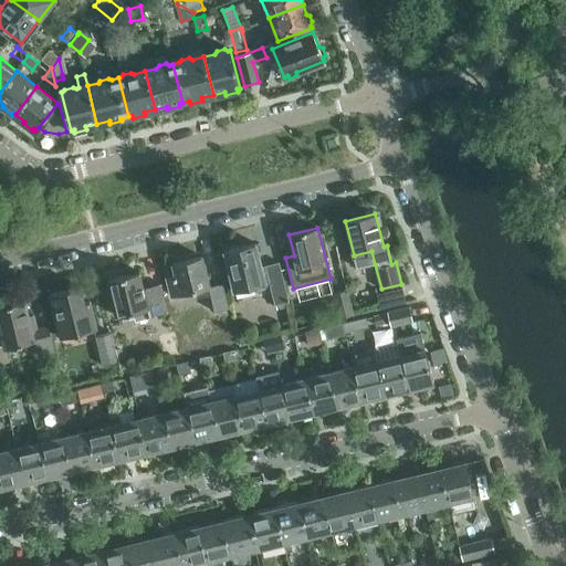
[(234,292),(270,283),(275,305),(289,302),(280,262),(261,266),(255,243),(224,251),(234,292)]
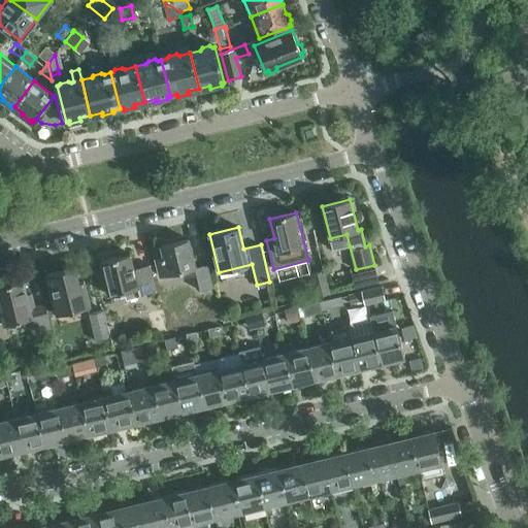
[(156,259),(160,276),(183,271),(185,277),(196,274),(200,291),(212,288),(206,264),(195,267),(188,239),(161,245),(164,257),(156,259)]
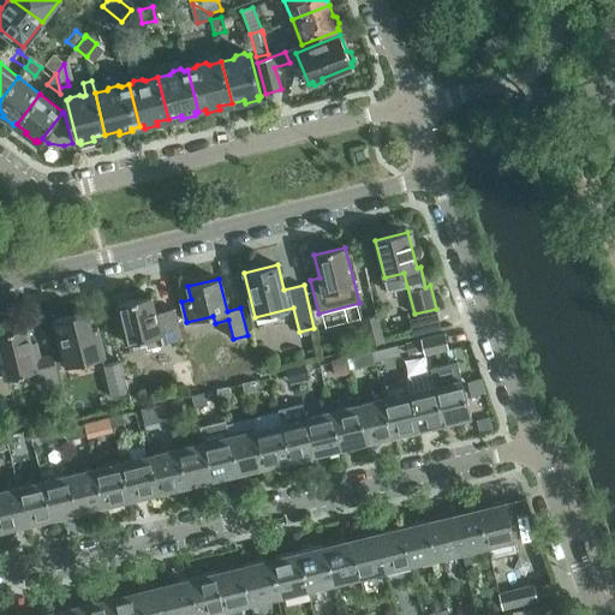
[(117,304),(127,344),(145,339),(148,347),(183,339),(174,308),(156,312),(151,294),(117,304)]
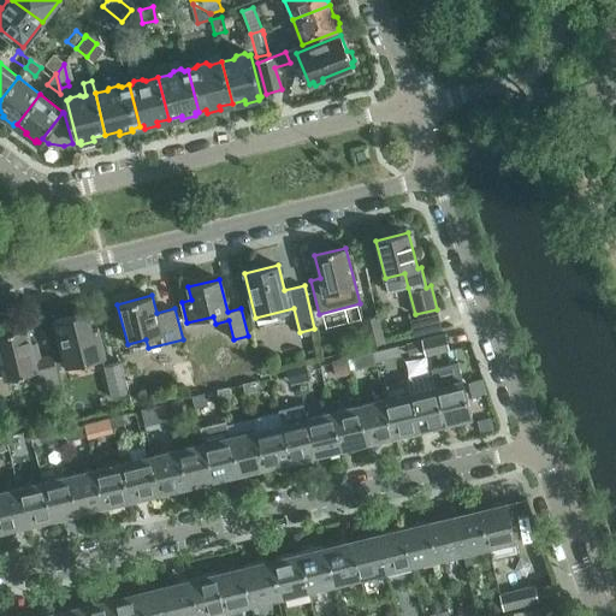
[(54,319),(65,367),(105,356),(99,327),(93,329),(88,312),(54,319)]
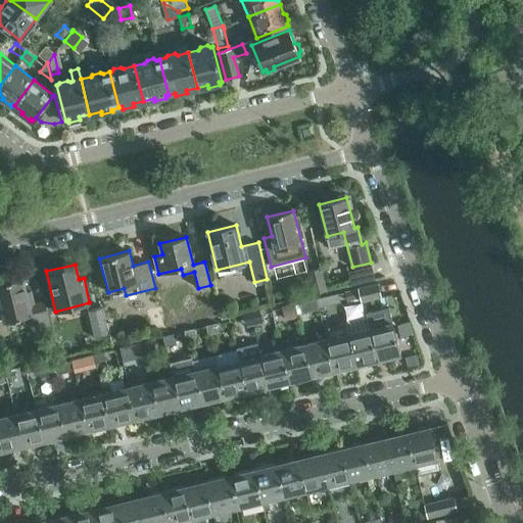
[(375,279),(375,277),(372,267),(348,272),(351,285),(375,279)]
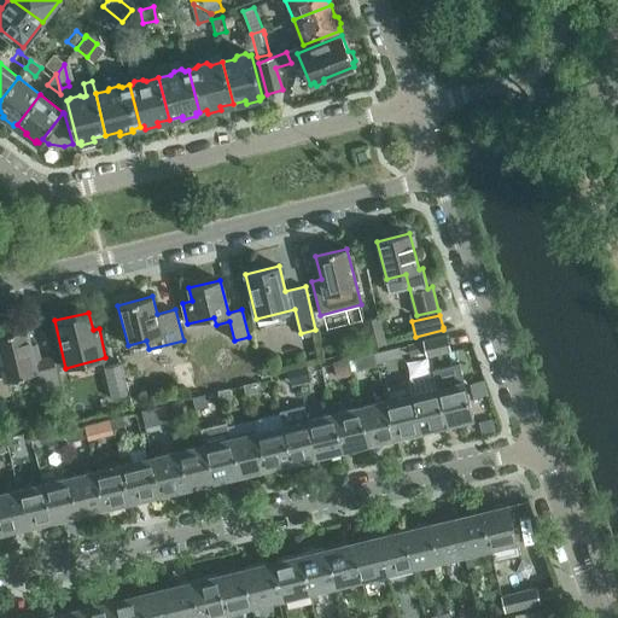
[(365,320),(371,348),(386,344),(379,316),(365,320)]
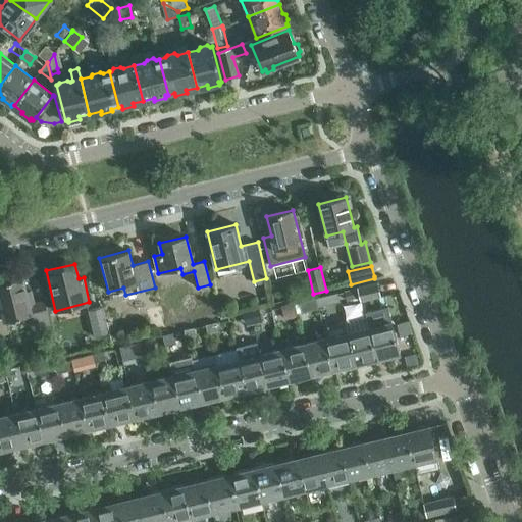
[(0,302),(4,318),(0,319),(0,333),(7,332),(5,320),(10,319),(11,321),(25,317),(27,315),(32,314),(35,327),(50,323),(45,301),(34,303),(31,290),(27,291),(22,276),(0,281),(0,302)]
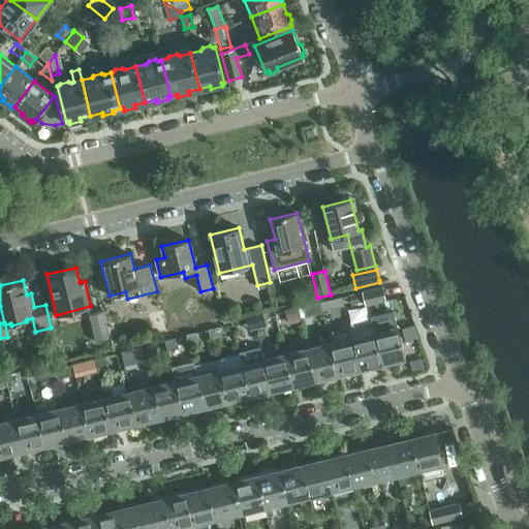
[(367,304),(375,332),(383,364),(392,362),(393,364),(403,361),(402,359),(405,359),(397,327),(384,330),(377,302),(385,300),(382,287),(362,292),(364,301),(365,305),(367,304)]
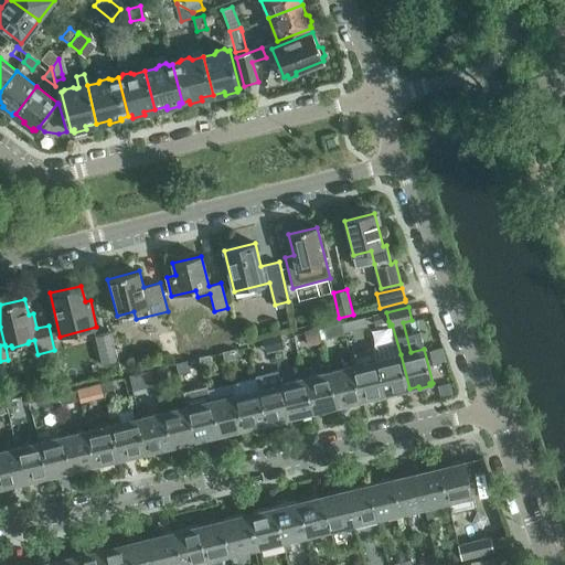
[(379,323),(388,321),(386,312),(376,315),(379,323)]
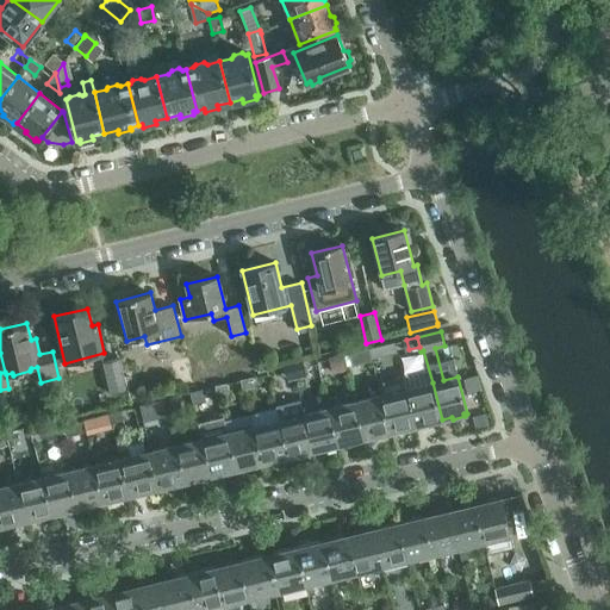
[(394,342),(369,348),(372,358),(397,352),(394,342)]
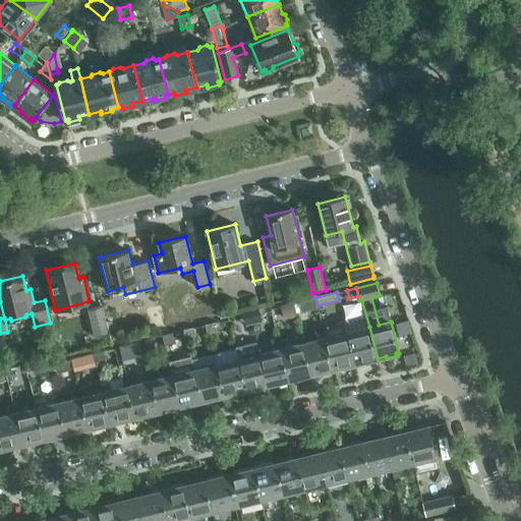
[(317,305),(315,297),(298,302),(300,311),(319,307),(317,305)]
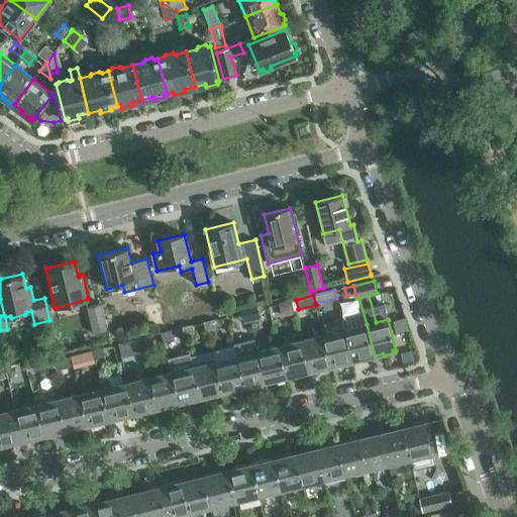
[(282,303),(285,316),(294,314),(293,309),(291,301),(282,303)]
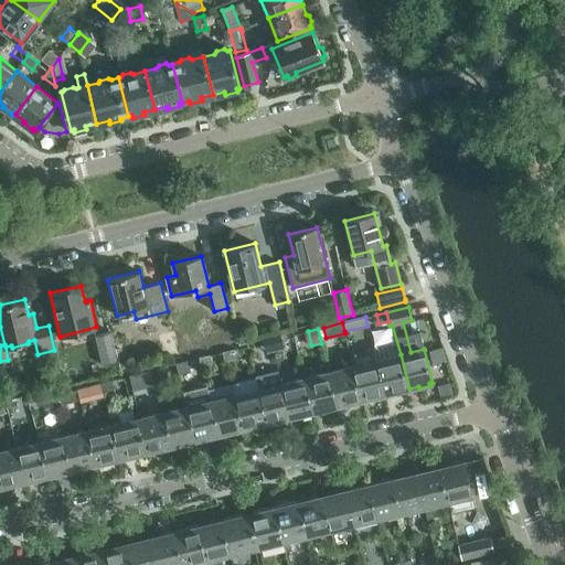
[(95,336),(102,364),(118,361),(110,332),(95,336)]
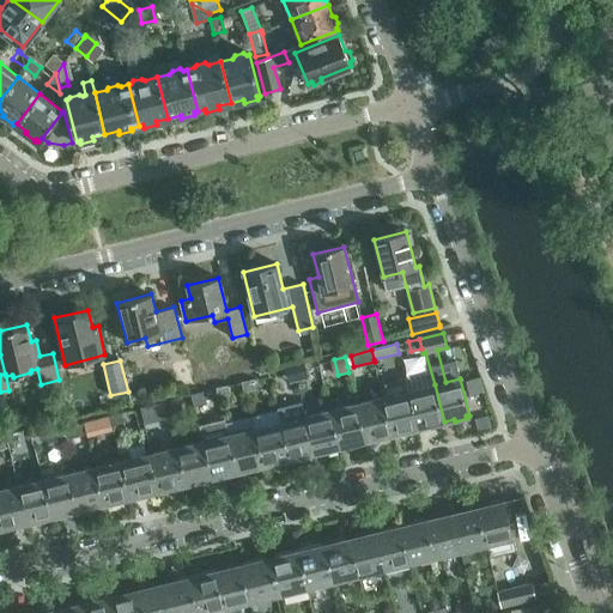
[(303,362),(293,364),(297,376),(305,372),(303,362)]
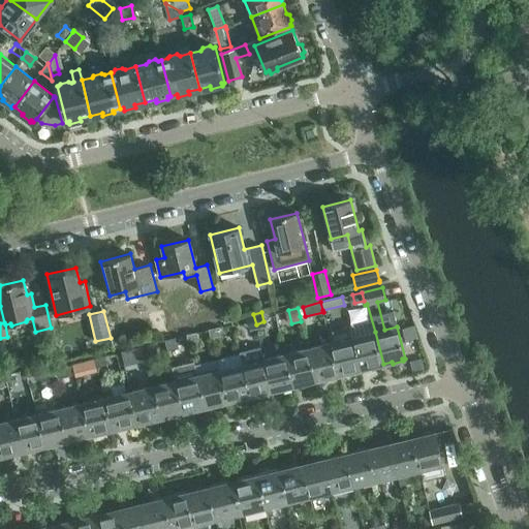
[(256,324),(253,314),(245,317),(248,328),(256,324)]
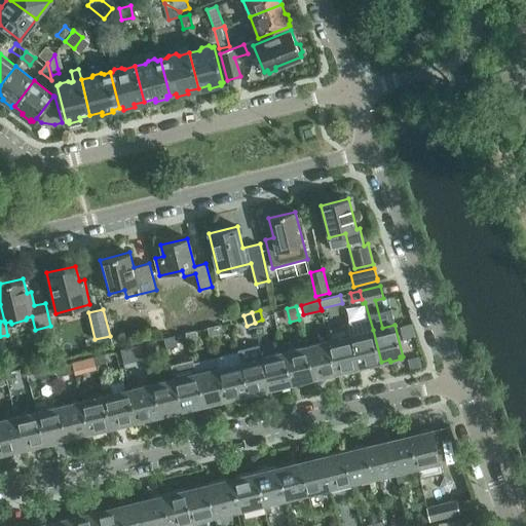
[(208,328),(210,336),(220,334),(218,326),(208,328)]
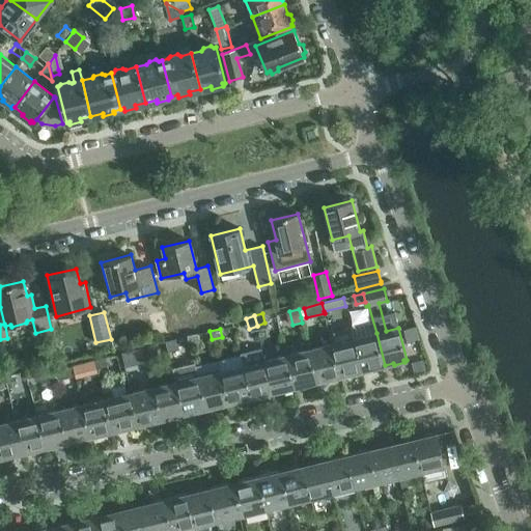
[(329,334),(331,344),(332,344),(340,375),(350,373),(351,375),(359,373),(359,371),(362,370),(355,338),(340,342),(338,332),(329,334)]
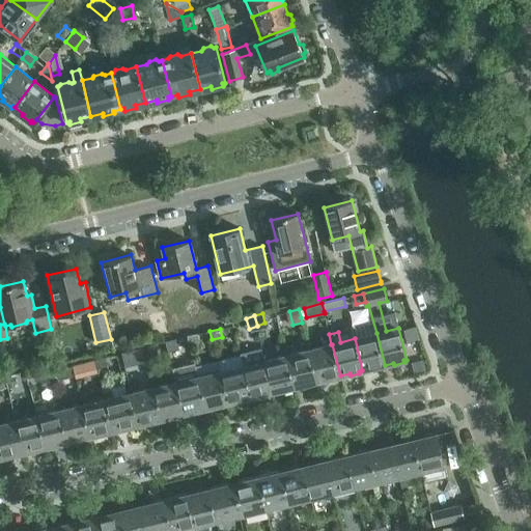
[(376,333),(355,338),(362,370),(371,368),(373,370),(381,368),(382,366),(385,365),(376,333)]
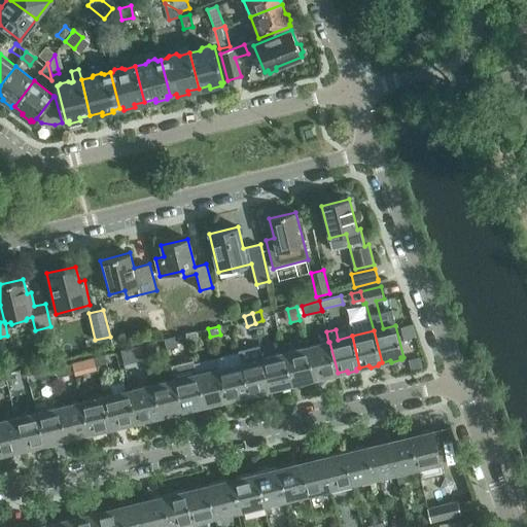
[(186,334),(188,343),(199,340),(197,331),(186,334)]
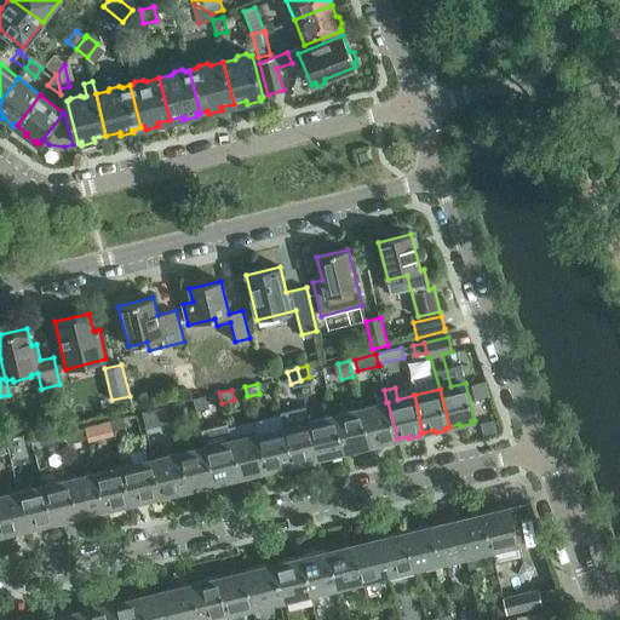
[(194,400),(196,409),(207,406),(205,396),(194,400)]
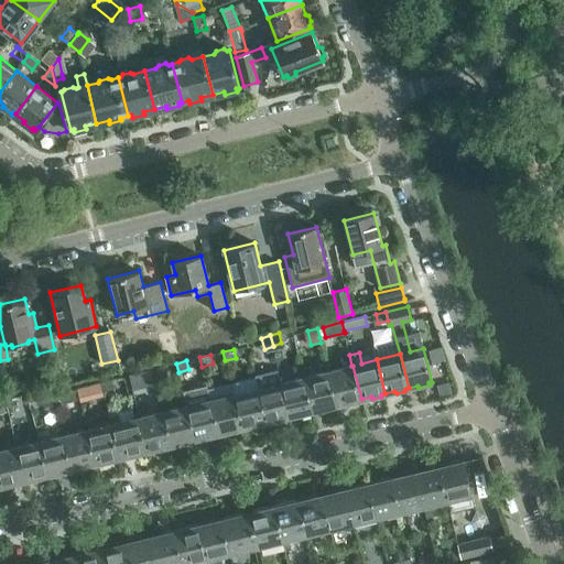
[(353,366),(351,366),(329,371),(337,405),(347,402),(349,404),(357,402),(358,400),(361,399),(353,366)]
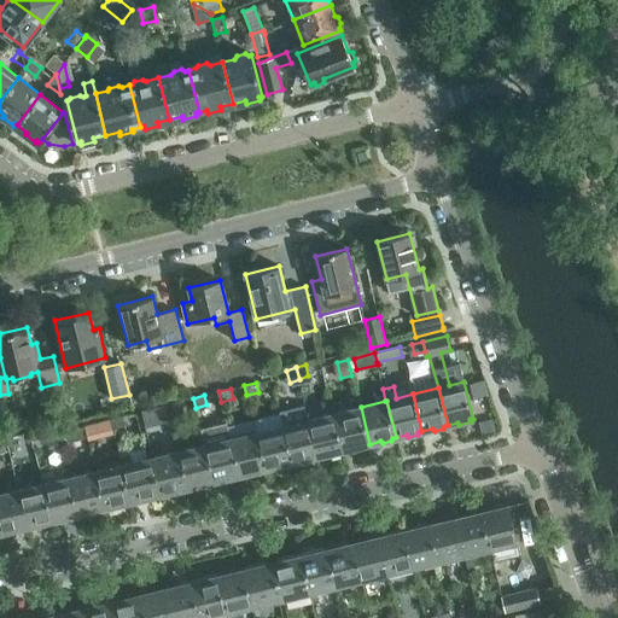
[(179,402),(167,404),(169,414),(181,412),(179,402)]
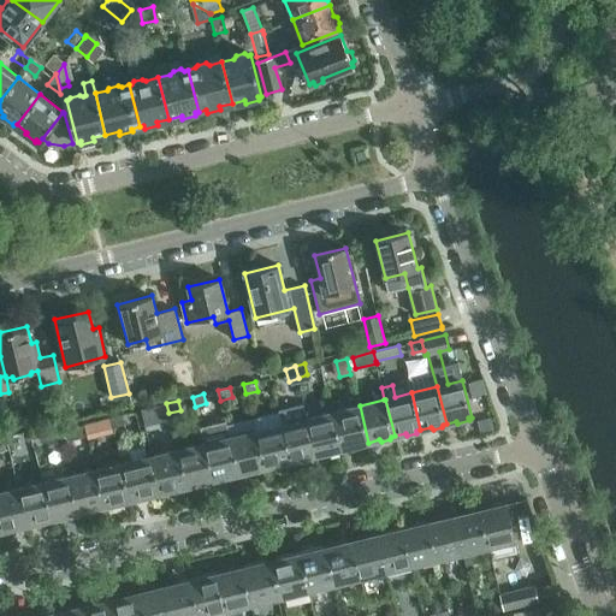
[(169,413),(166,403),(150,407),(152,410),(155,409),(158,416),(169,413)]
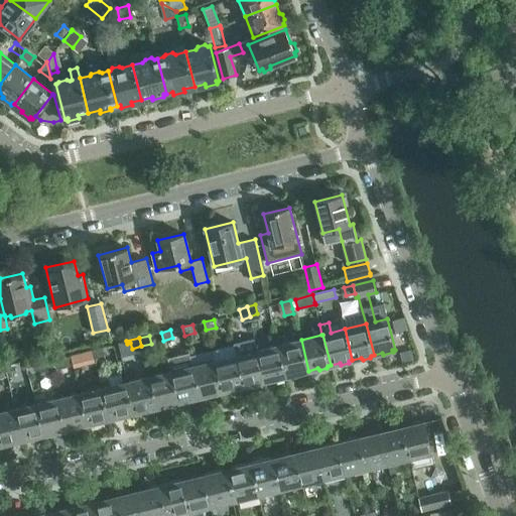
[(233,343),(236,356),(244,386),(246,386),(247,387),(255,386),(255,383),(265,381),(258,350),(255,338),(233,343)]
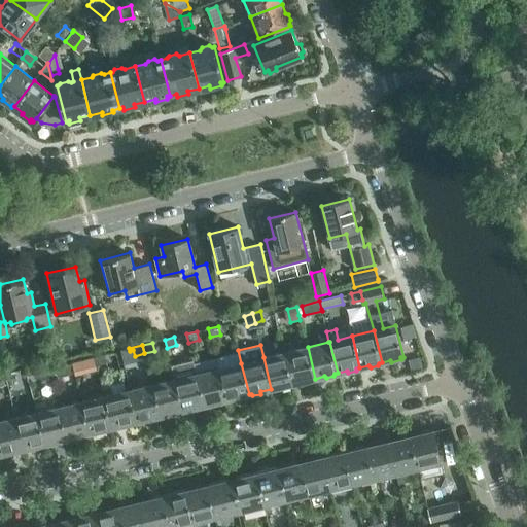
[(308,347),(285,352),(293,384),(303,382),(304,383),(312,381),(312,379),(315,379),(308,347)]
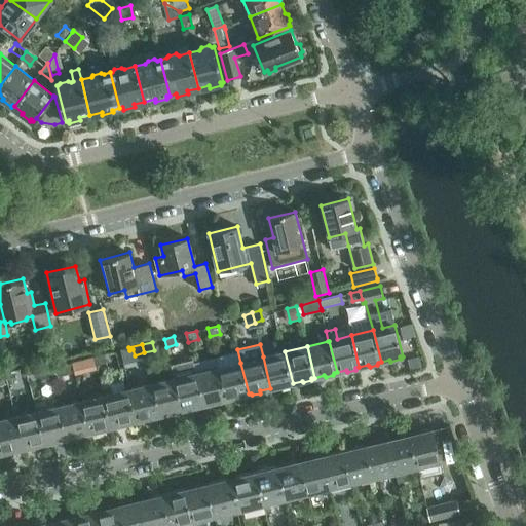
[(285,351),(263,357),(270,388),(280,386),(282,387),(289,386),(290,384),(293,383),(285,351)]
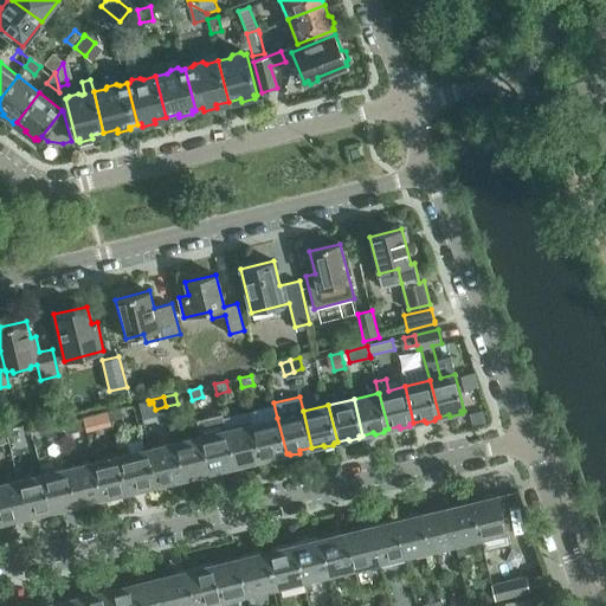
[(121,407),(109,411),(111,420),(123,417),(121,407)]
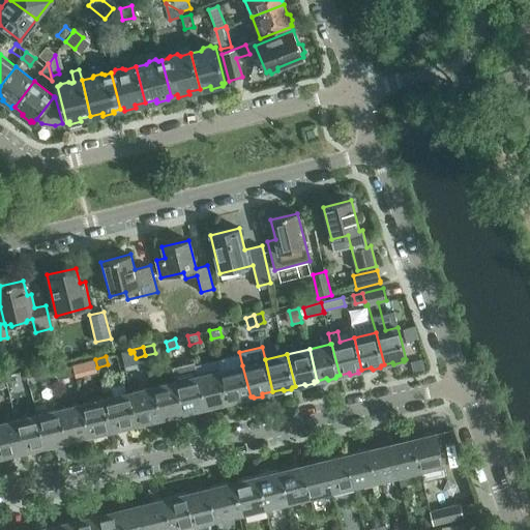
[(97,367),(95,359),(85,362),(87,371),(97,367)]
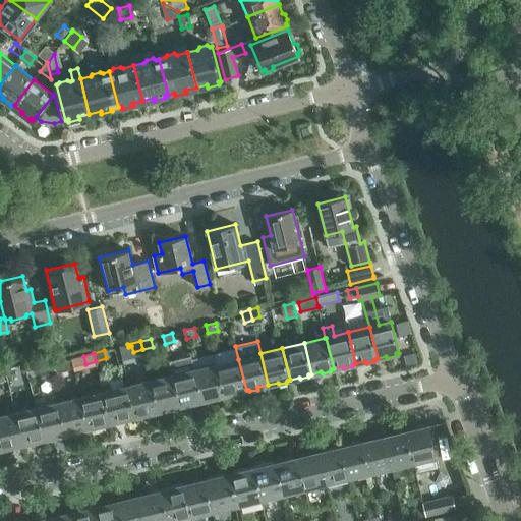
[(61,361),(64,369),(73,367),(71,359),(61,361)]
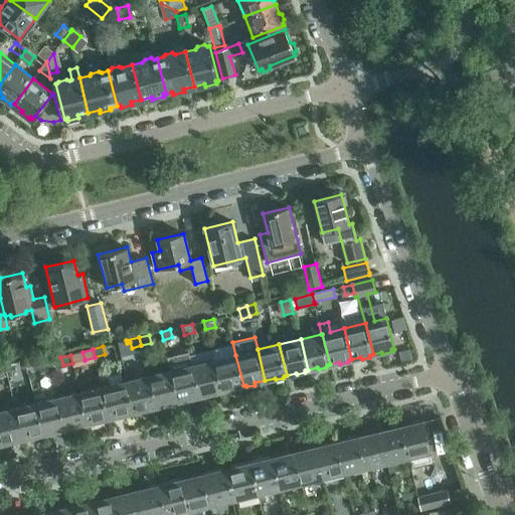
[(235,355),(214,360),(221,391),(223,390),(225,392),(233,390),(233,388),(243,385),(235,355)]
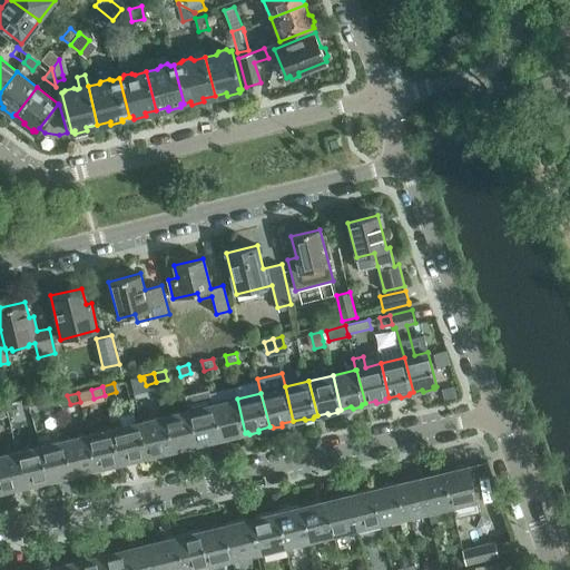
[(237,399),(213,404),(222,439),(224,438),(226,440),(234,438),(235,435),(245,433),(237,399)]
